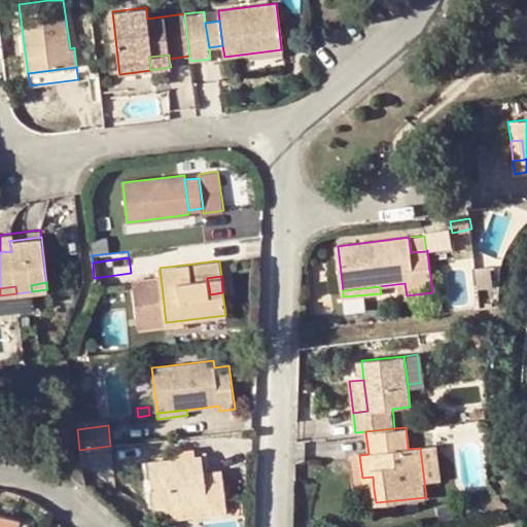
[(94,448),(79,450),(81,467),(114,484),(110,446),(94,448)]
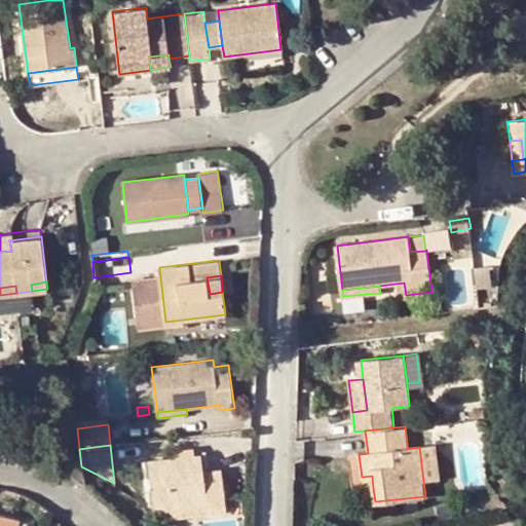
[(419,447),(423,481),(441,479),(437,445),(419,447)]
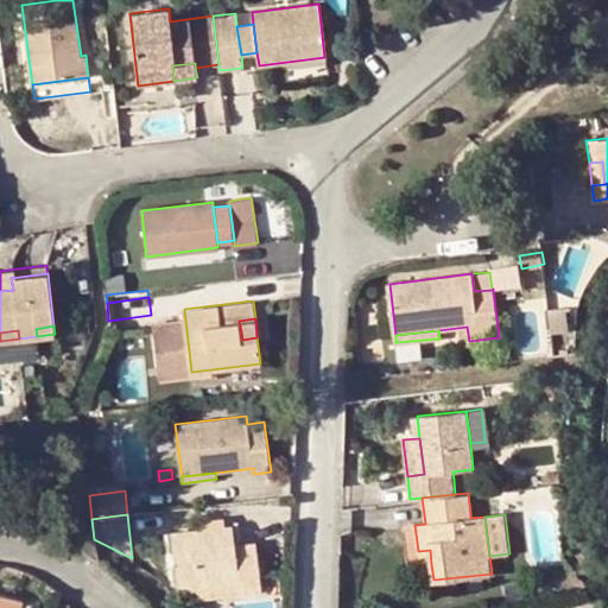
[(200,520),(201,530),(225,527),(225,518),(200,520)]
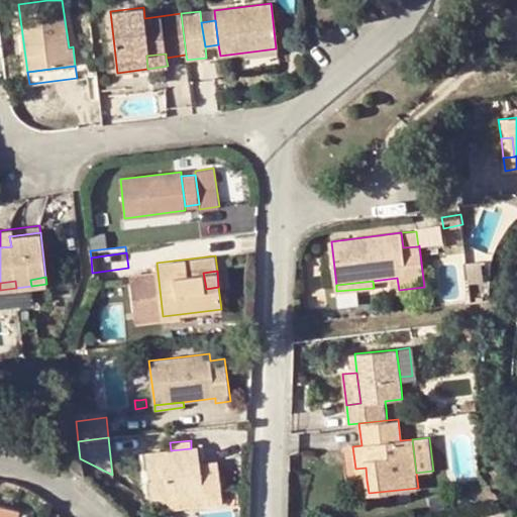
[(204,496),(204,505),(223,503),(217,460),(200,462),(198,447),(191,448),(171,450),(145,453),(151,503),(167,502),(204,496)]
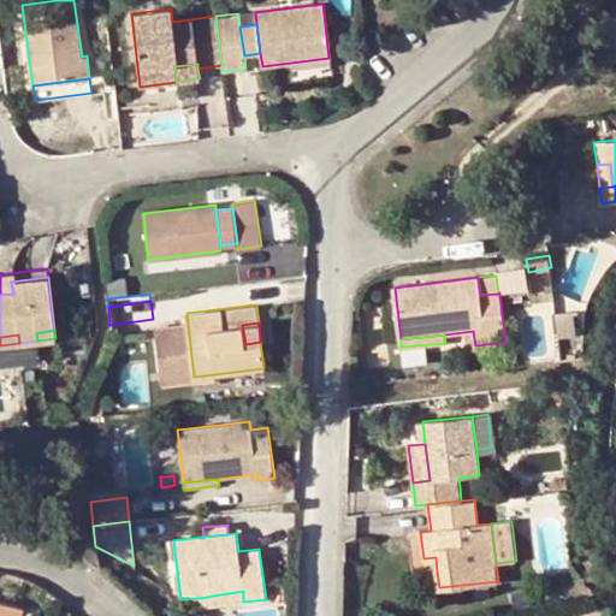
[(424,558),(425,572),(437,572),(436,557),(424,558)]
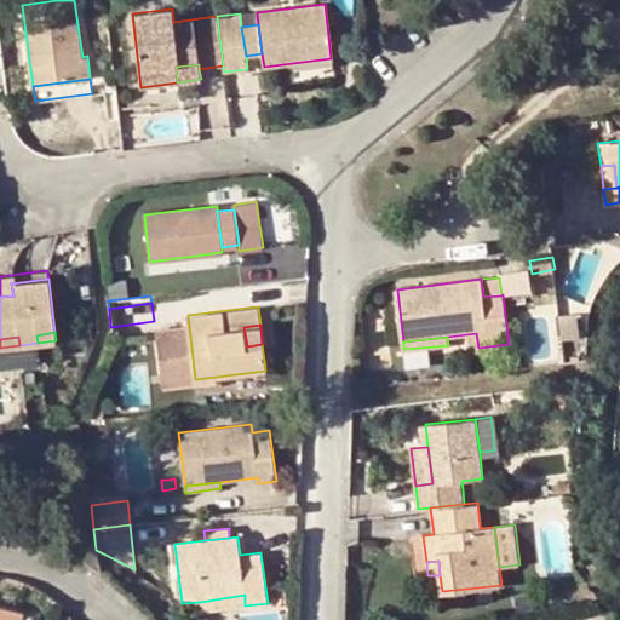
[(200,602),(201,612),(245,606),(245,595),(200,602)]
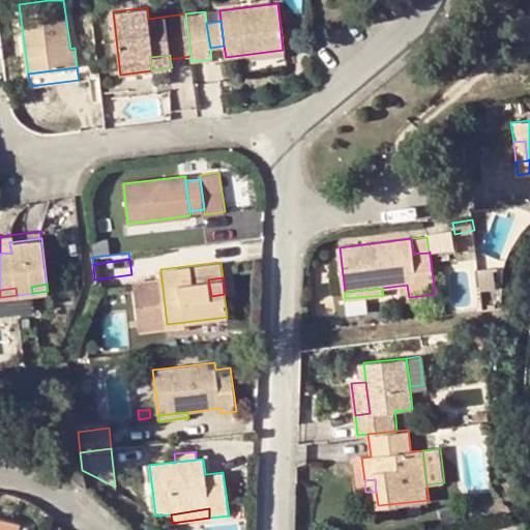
[(0,529),(18,529),(20,524),(0,518),(0,529)]
